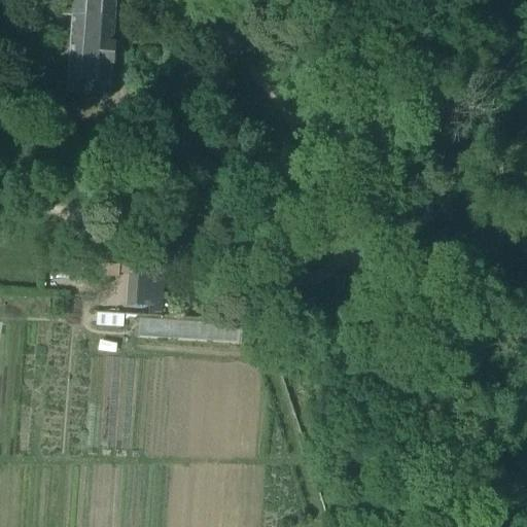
[(72,0),(72,10),(114,11),(114,0),(72,0)]
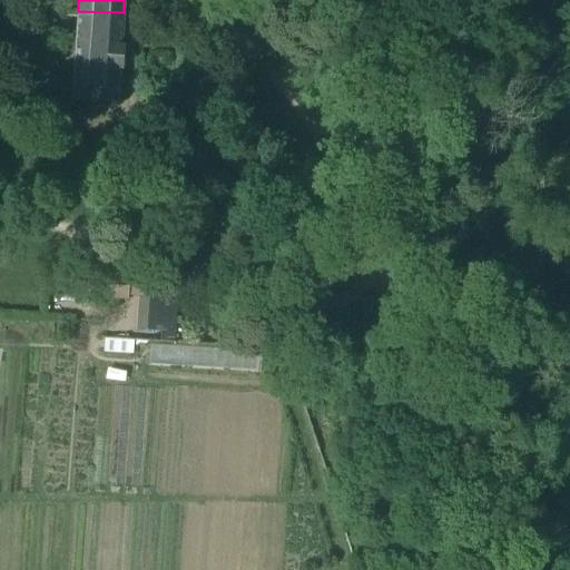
[(75,51),(120,53),(124,12),(78,11),(75,51)]
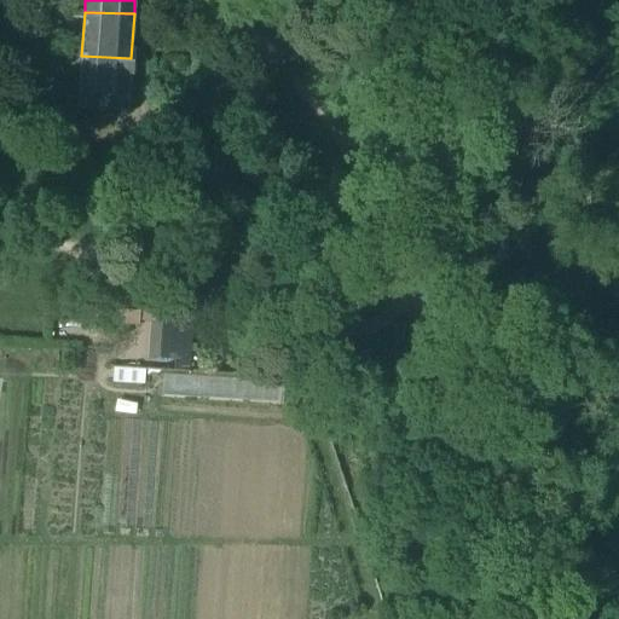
[(79,109),(127,113),(131,58),(81,56),(79,109)]
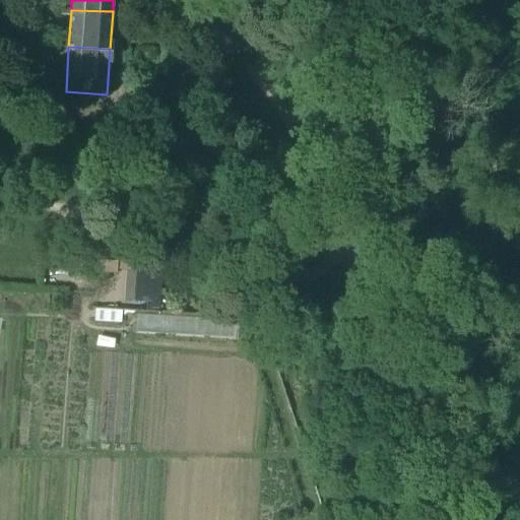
[(130,271),(130,270),(132,254),(119,253),(119,252),(94,250),(93,273),(117,274),(117,270),(126,271),(130,271)]
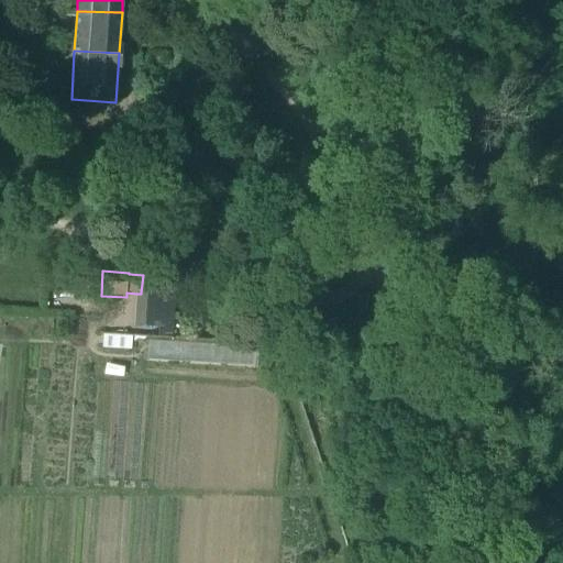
[(134,327),(173,329),(176,295),(141,293),(141,294),(136,294),(134,327)]
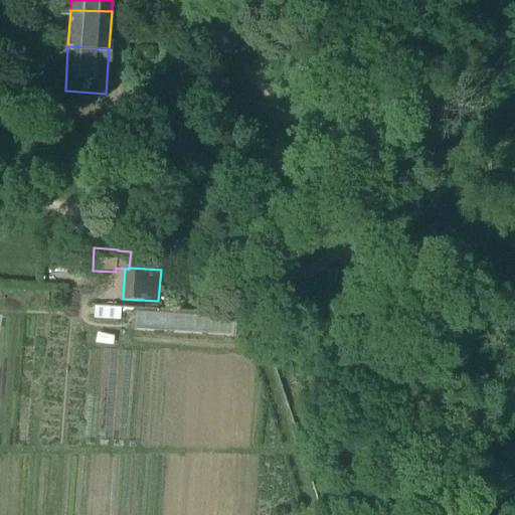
[(94,318),(94,319),(120,320),(120,309),(95,307),(94,318)]
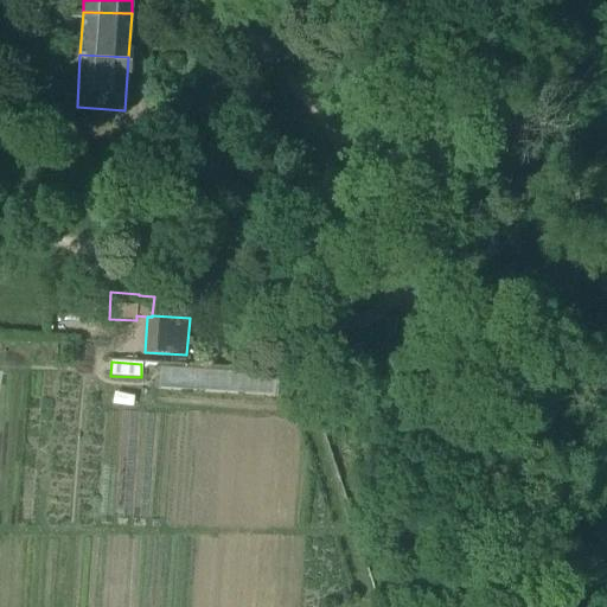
[(160,365),(158,388),(278,396),(279,374),(186,368),(160,365)]
